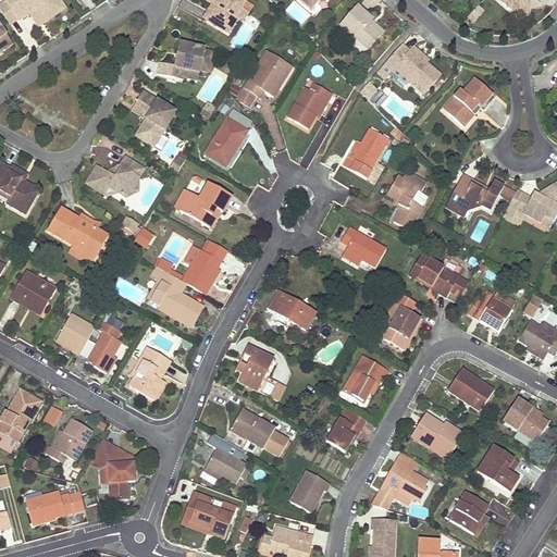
[(63,2),(62,0),(7,0),(8,0),(0,5),(0,8),(11,24),(20,19),(17,16),(35,4),(42,16),(63,2)]
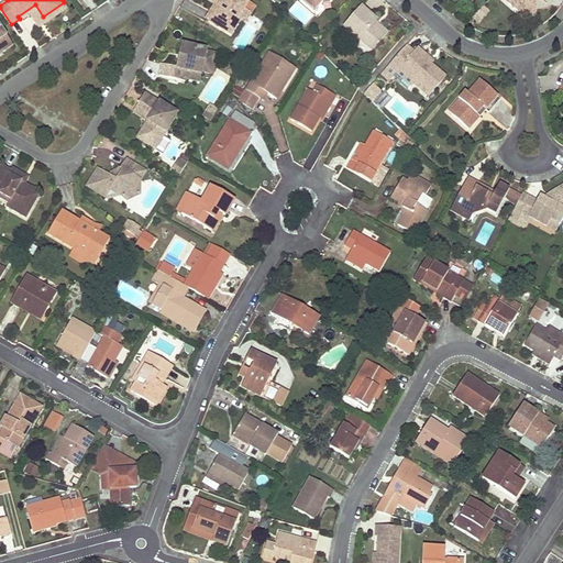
[(208,18),(211,20),(222,1),(220,0),(209,0),(216,4),(208,18)]
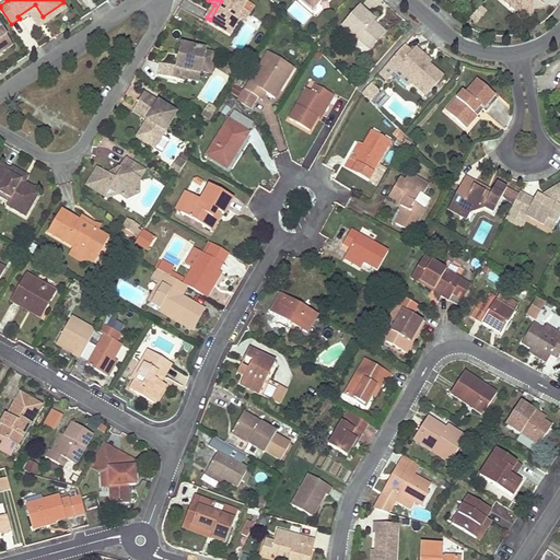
[(210,20),(231,33),(240,19),(237,18),(246,3),(241,0),(219,0),(221,1),(210,20)]
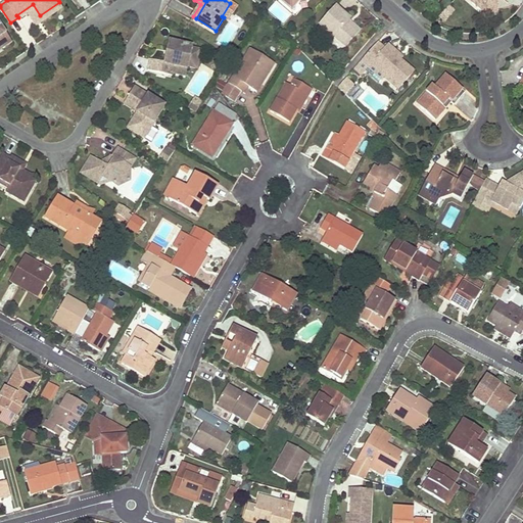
[(280,0),(290,8),(297,0),(280,0)]
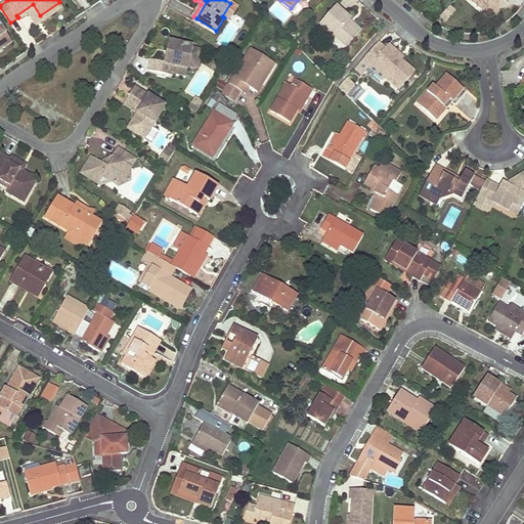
[(474,0),(473,2),(486,14),(491,9),(496,8),(495,0),(474,0)]
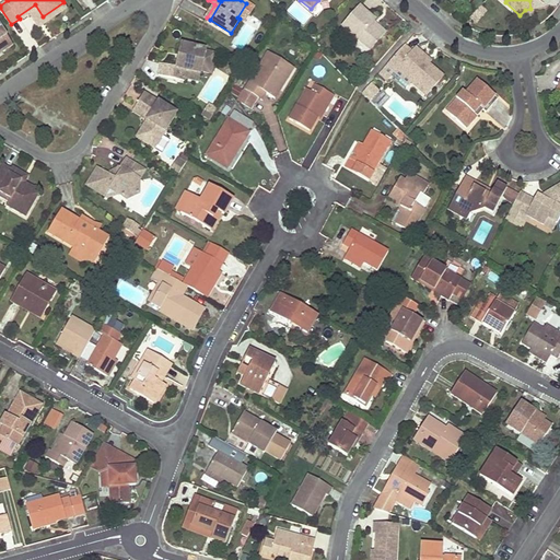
[(240,19),(245,22),(255,6),(248,1),(246,3),(237,18),(240,19)]
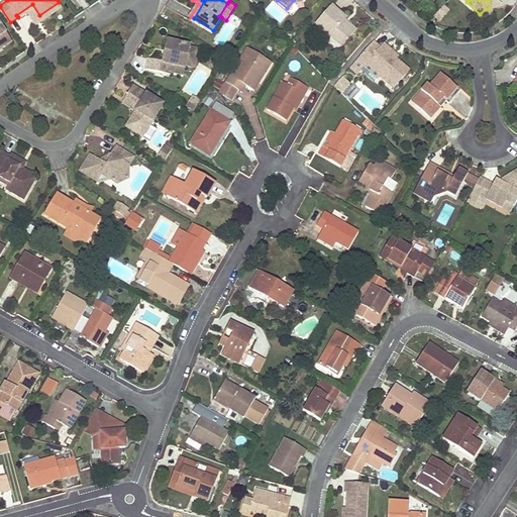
[(18,17),(19,18),(29,11),(37,24),(63,7),(59,2),(39,15),(32,4),(16,15),(18,17)]
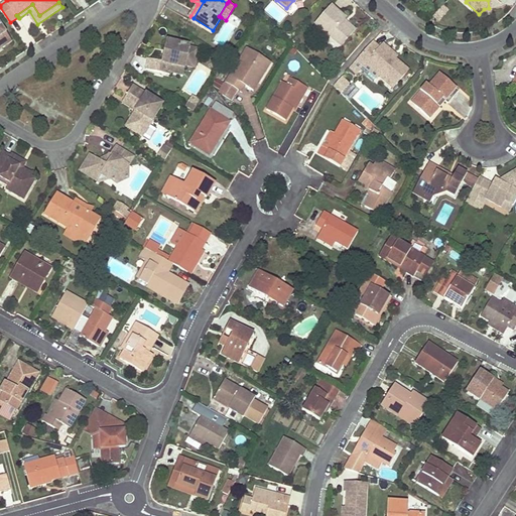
[(442,5),(435,13),(441,18),(448,10),(442,5)]
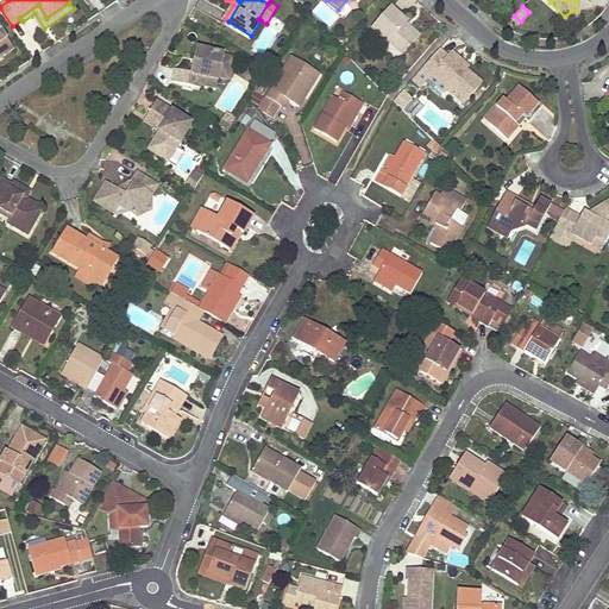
[(391,7),(372,29),(403,55),(416,38),(403,27),(407,23),(408,22),(391,7)]
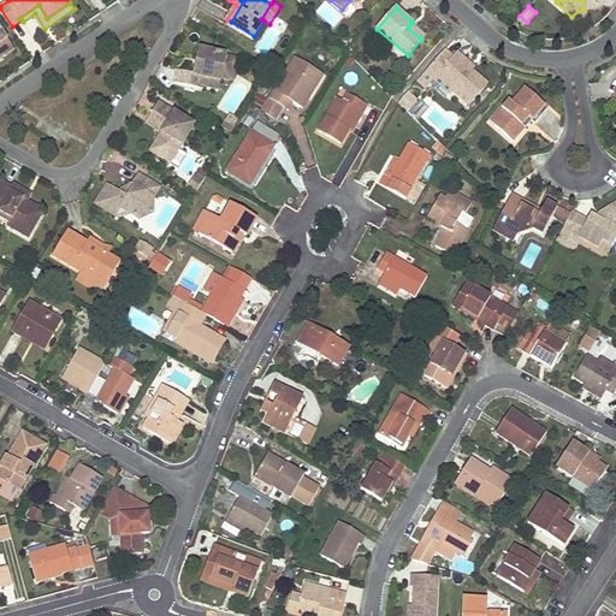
[(408,28),(421,39),(425,35),(412,23),(408,28)]
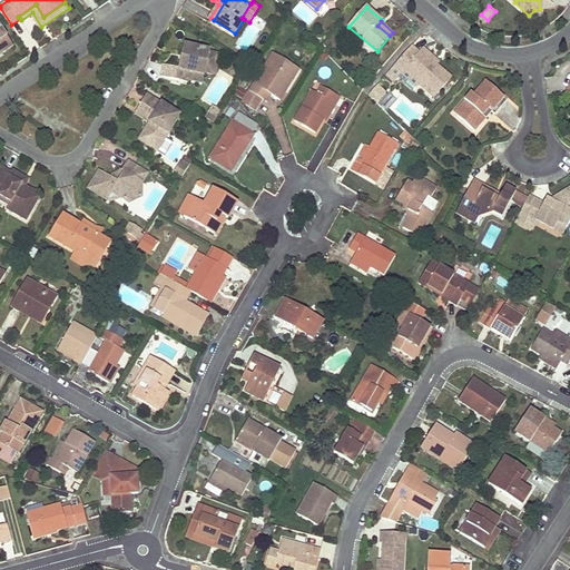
[(0,43),(5,51),(15,45),(0,22),(0,43)]
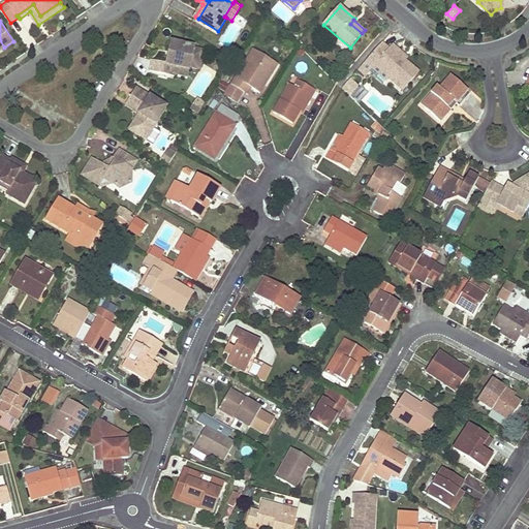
[(153,59),(151,69),(176,75),(176,73),(178,65),(191,68),(191,66),(200,68),(205,50),(195,48),(196,45),(173,39),(168,55),(167,62),(153,59)]
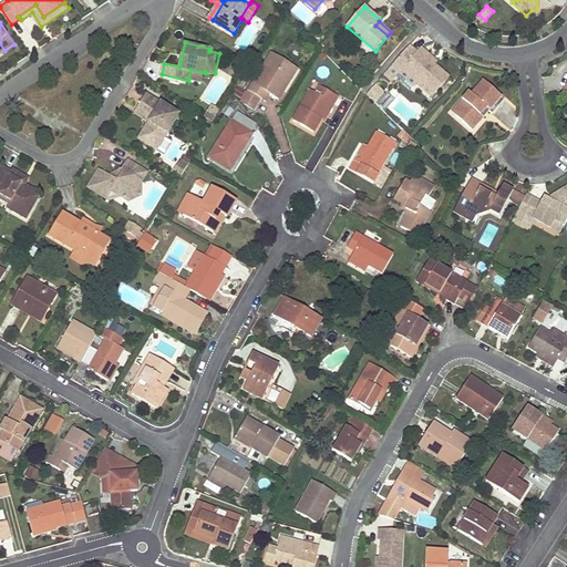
[(409,45),(390,68),(383,75),(391,82),(398,74),(401,71),(415,83),(432,96),(449,78),(433,65),(430,62),(432,59),(420,49),(416,53),(409,45)]
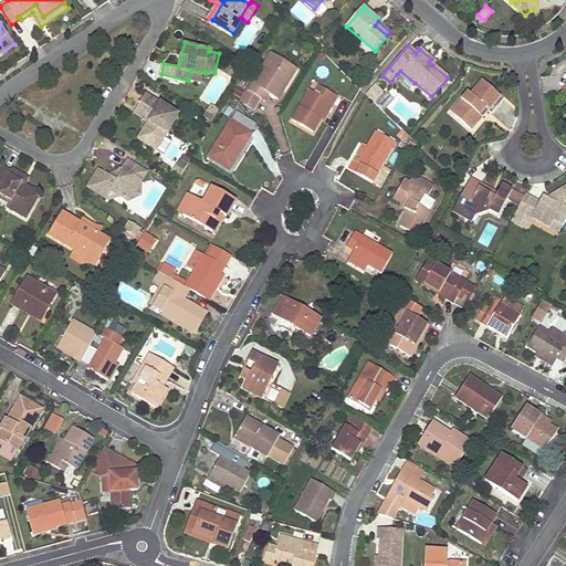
[(268,94),(273,97),(278,100),(284,88),(281,86),(293,66),(271,52),(248,91),(261,100),(265,92),(268,94)]
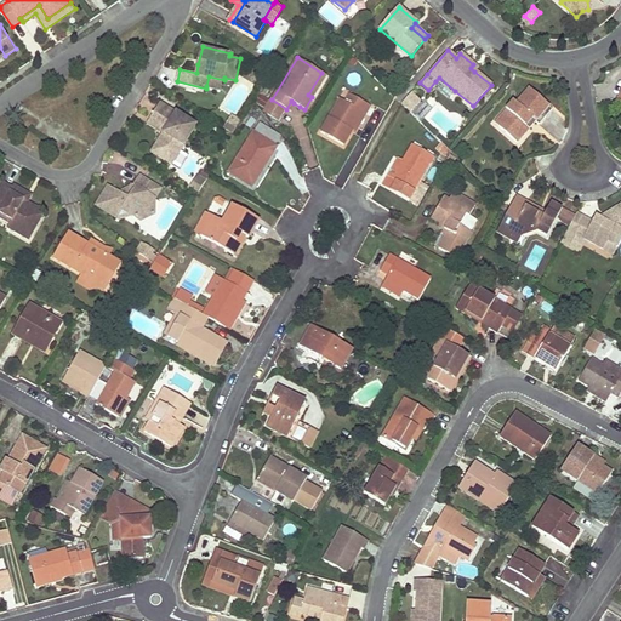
[(325,75),(322,73),(308,95),(312,97),(325,75)]
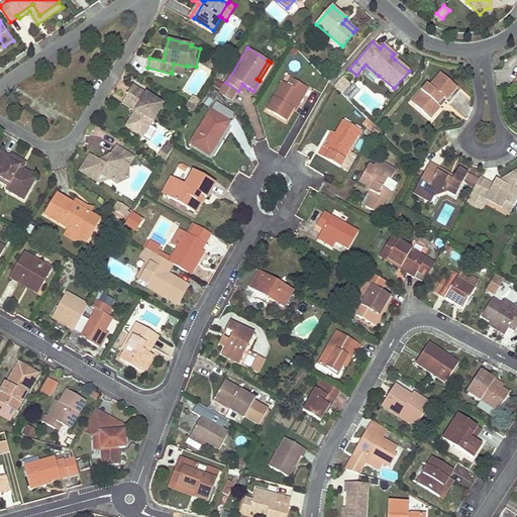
[(174,64),(172,72),(185,75),(187,67),(174,64)]
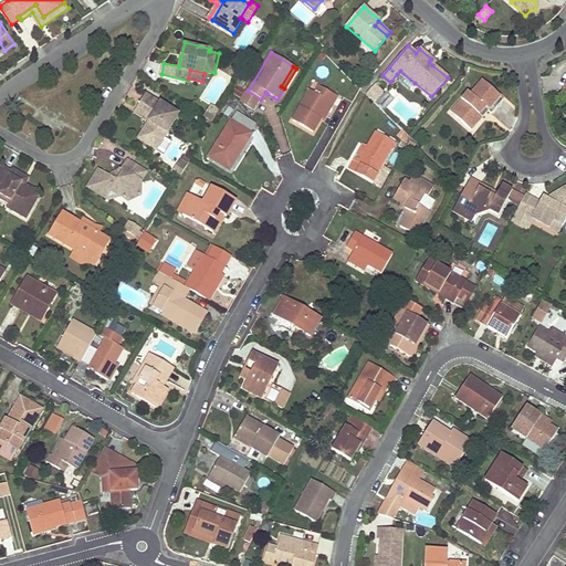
[(400,71),(397,74),(411,87),(415,83),(400,71)]
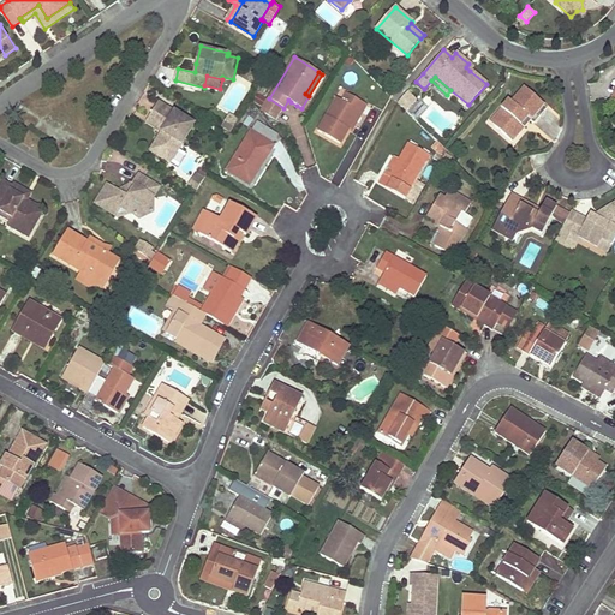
[(509,103),(506,101),(499,111),(506,117),(494,129),(512,145),(524,132),(519,127),(526,120),(531,124),(532,125),(545,111),(523,89),(509,103)]
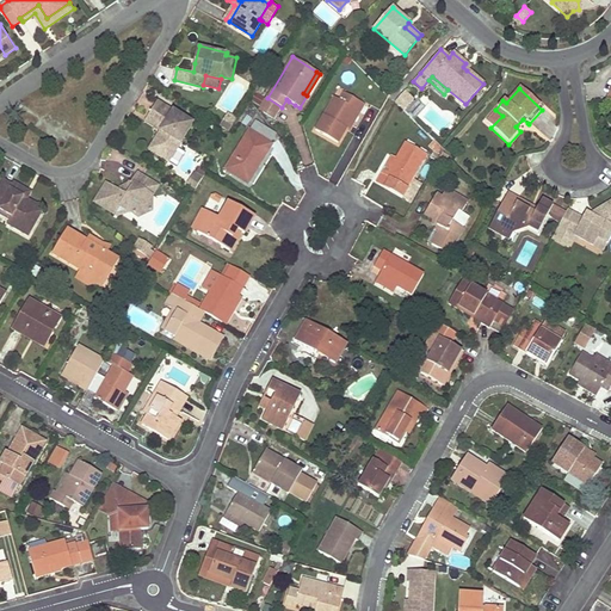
[(359,112),(364,105),(344,93),(339,100),(334,97),(315,130),(337,142),(344,131),(345,128),(356,110),(359,112)]
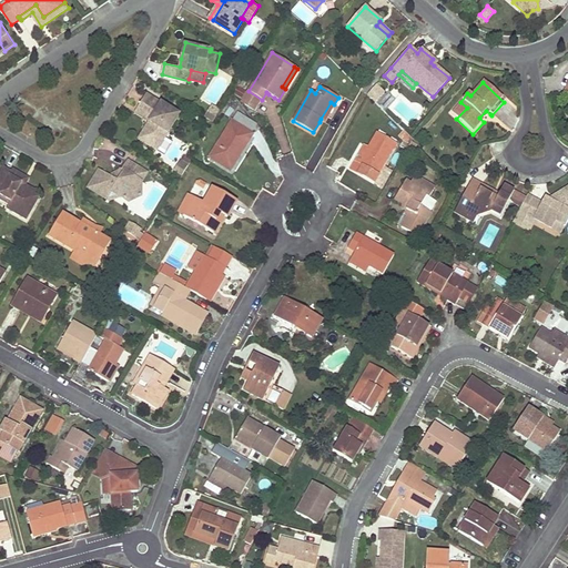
[(367,95),(375,103),(384,94),(376,87),(367,95)]
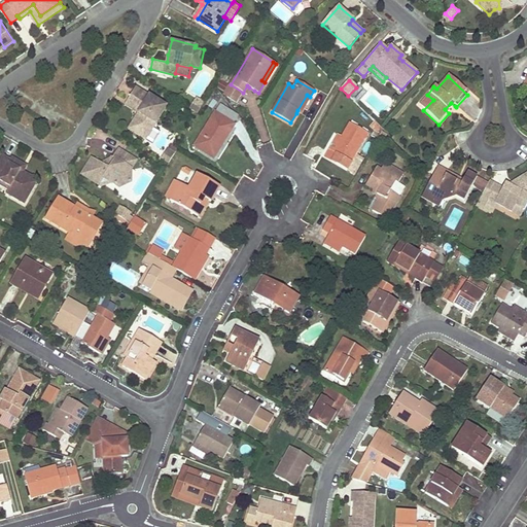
[(168,105),(137,86),(131,96),(129,99),(142,107),(140,111),(143,113),(133,130),(147,138),(168,105)]
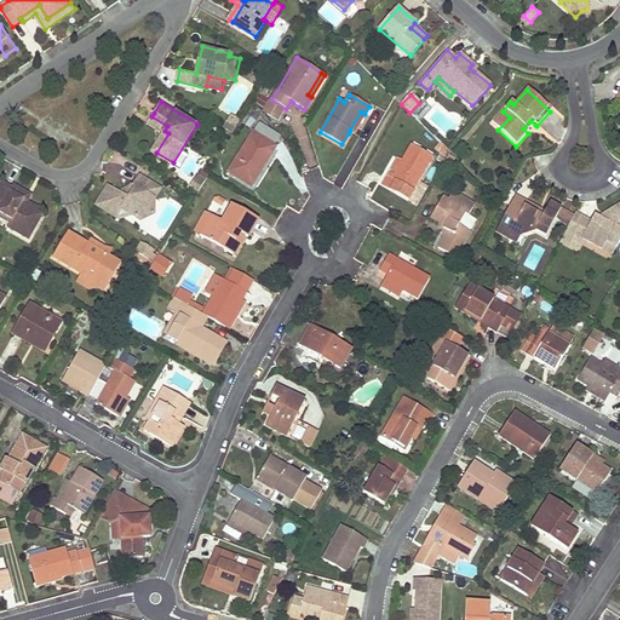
[(365,114),(361,112),(350,130),(354,132),(365,114)]
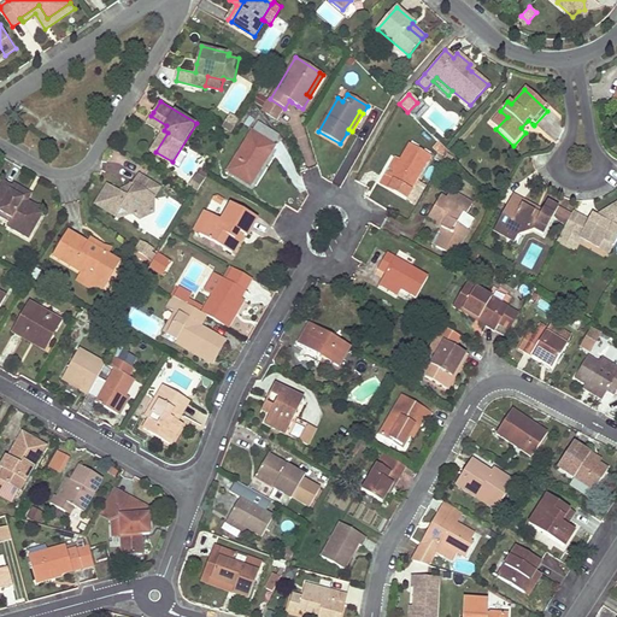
[(500,111),(488,123),(495,129),(507,117),(500,111)]
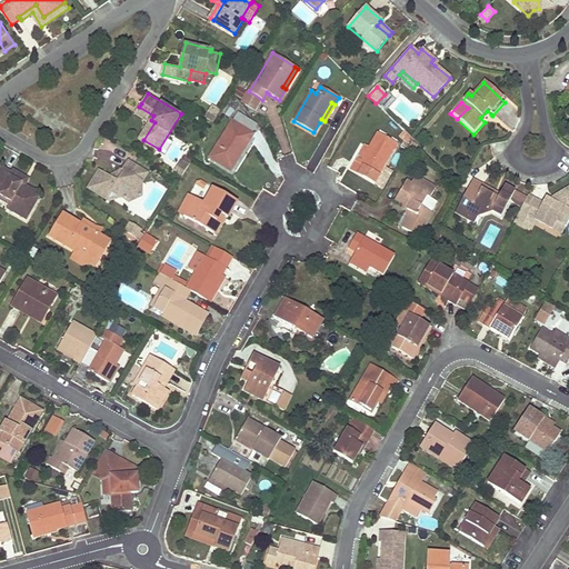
[(137,111),(151,120),(153,116),(139,107),(137,111)]
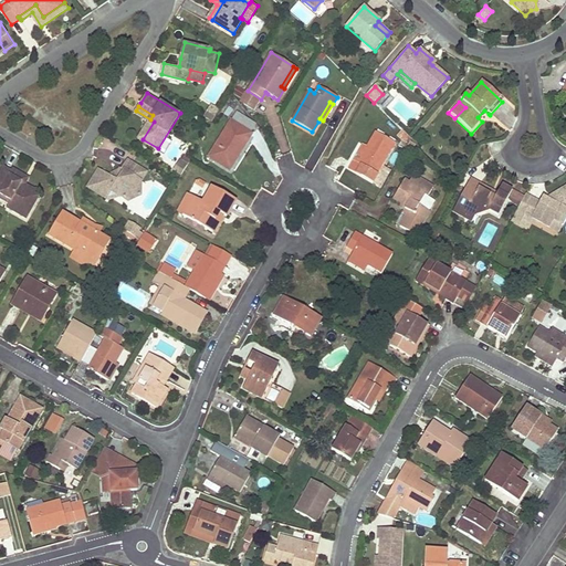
[(208,116),(216,121),(223,108),(219,106),(218,108),(213,106),(208,116)]
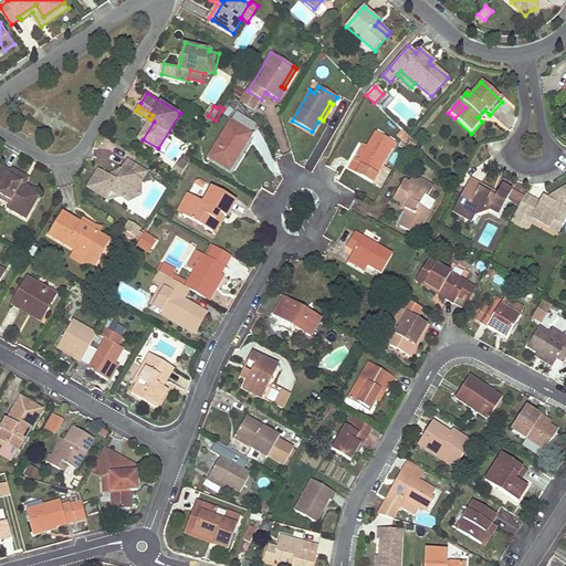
[(482,122),(489,114),(484,111),(478,117),(482,122)]
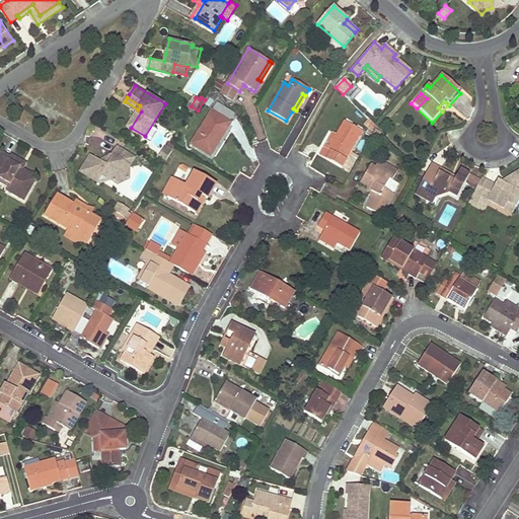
[(218,102),(212,113),(228,123),(234,114),(218,102)]
